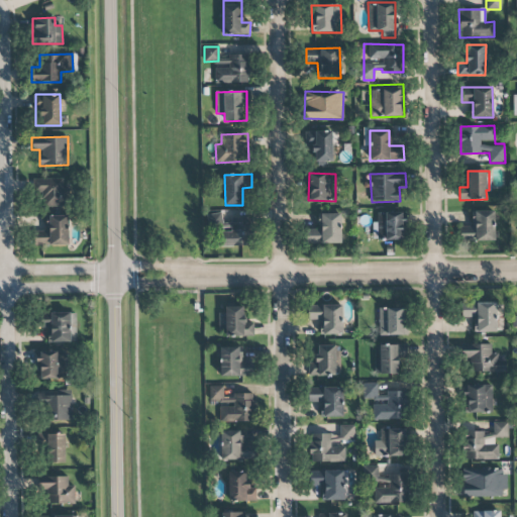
[(63,188),(63,179),(38,179),(38,206),(69,207),(70,188),(63,188)]
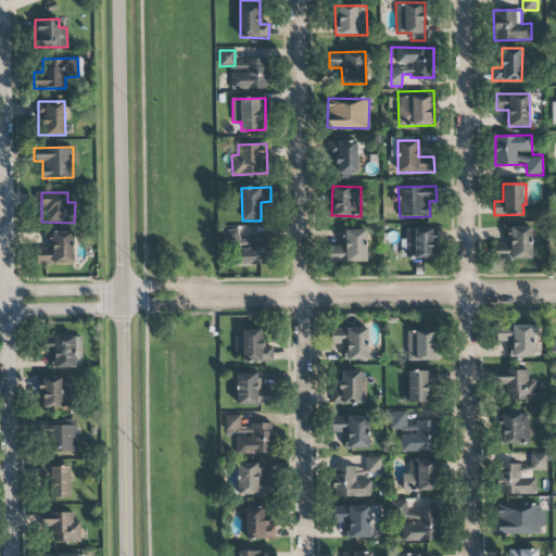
[(531,226),(508,227),(508,244),(494,244),(494,260),(532,258),(531,226)]
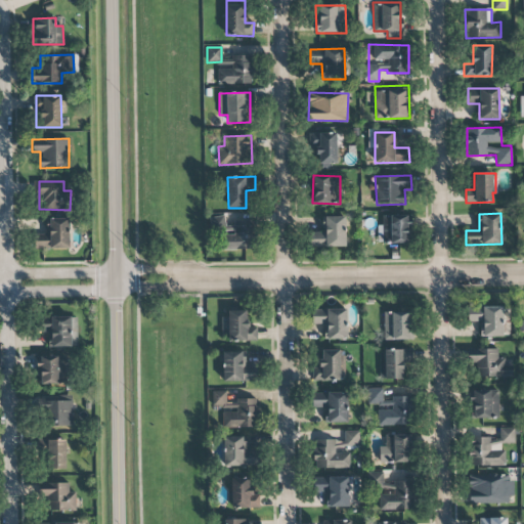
[(409,244),(410,215),(382,215),(382,225),(378,225),(378,243),(409,244)]
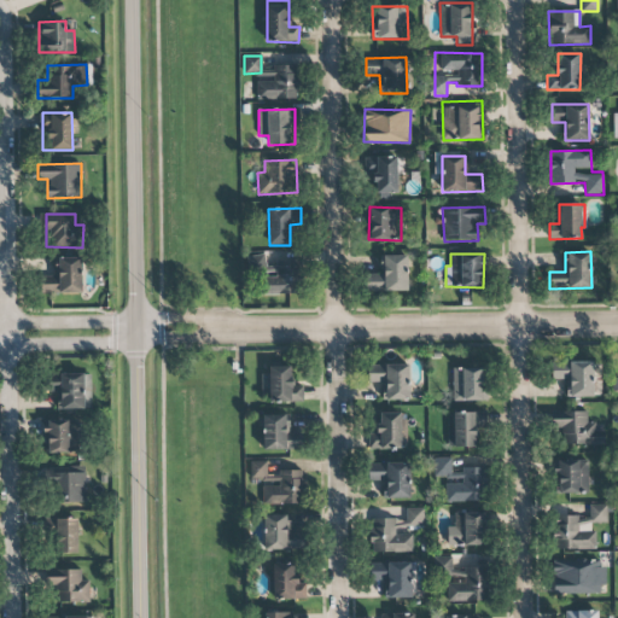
[(366,291),(408,291),(407,255),(383,256),(383,274),(366,274),(366,291)]
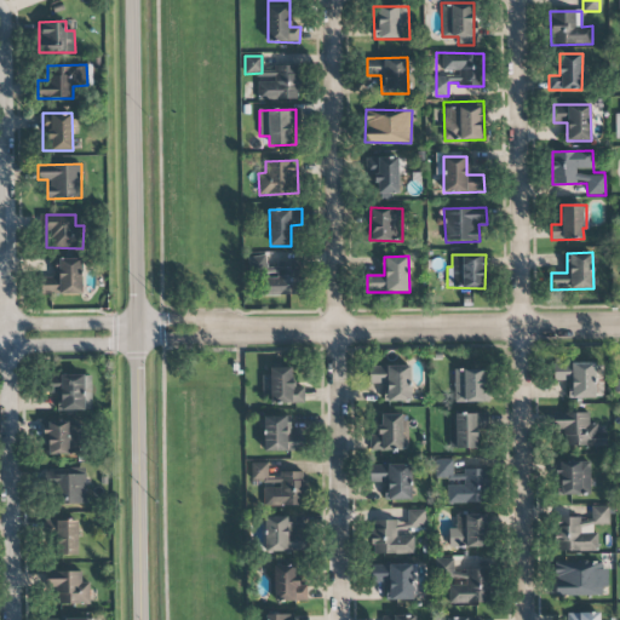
[(300,296),(300,263),(267,264),(267,257),(248,257),(250,276),(260,276),(262,297),(300,296)]
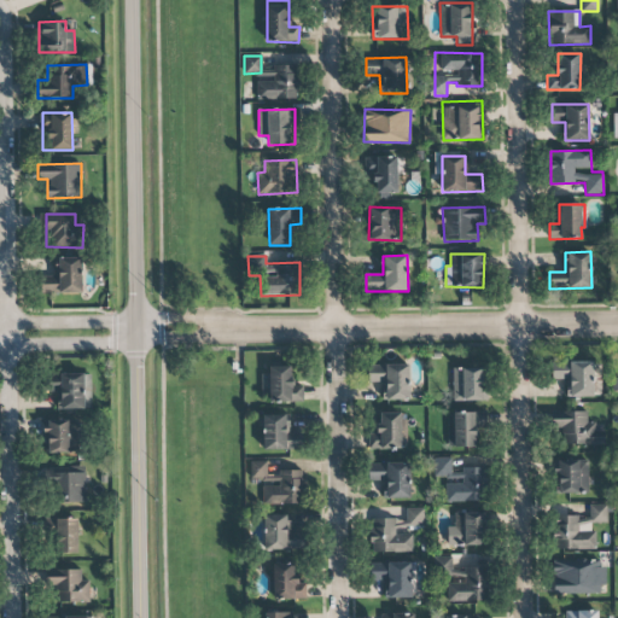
[(56,257),(56,278),(46,278),(46,293),(82,292),(81,257),(56,257)]
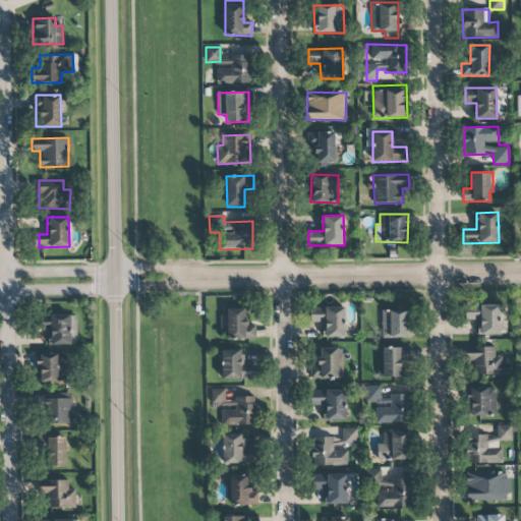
[(500,334),(499,304),(464,305),(465,320),(477,320),(477,335),(500,334)]
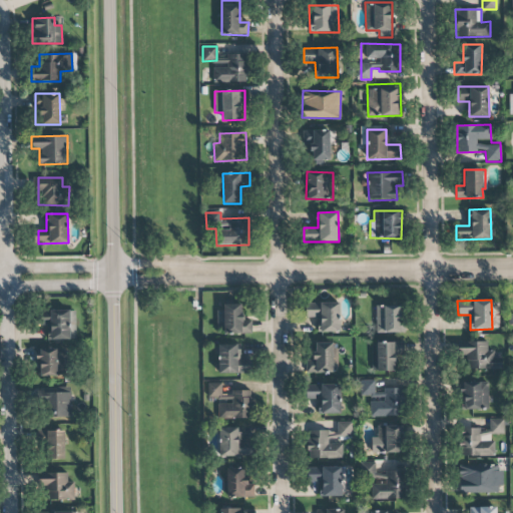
[(339,302),(305,303),(306,318),(317,318),(318,333),(340,332),(339,302)]
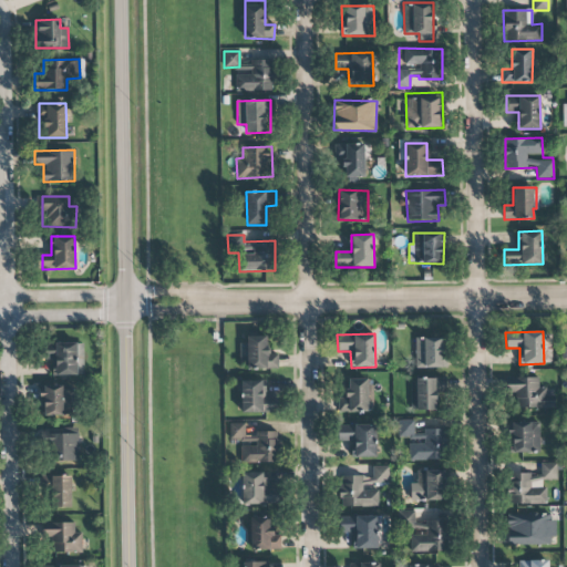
[(277,370),(278,353),(267,353),(268,337),(247,336),(246,369),(277,370)]
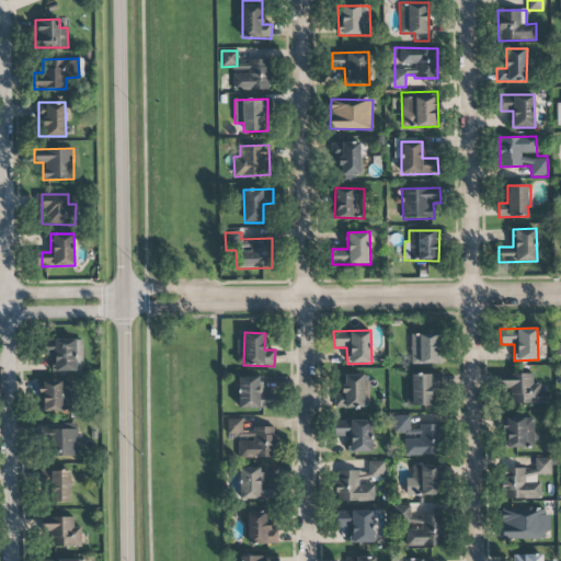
[(439,334),(410,334),(411,364),(441,364),(439,334)]
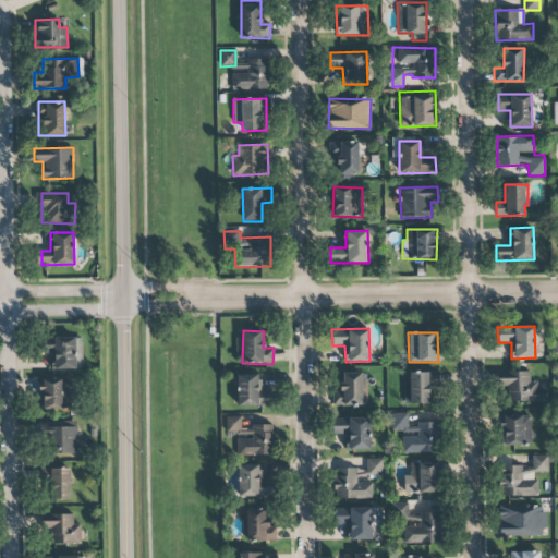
[(82,338),(41,338),(41,354),(53,354),(53,370),(82,370),(82,338)]
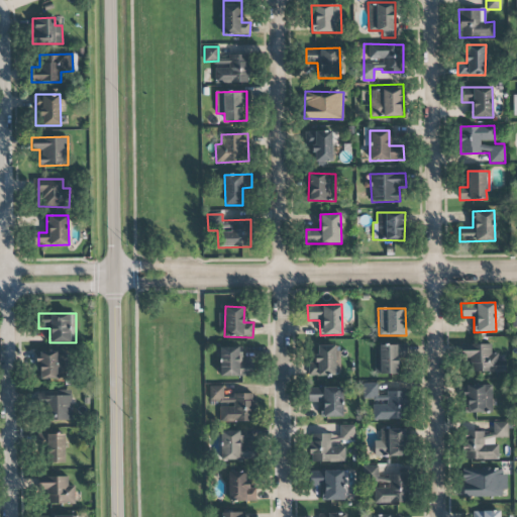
[(505,373),(506,360),(498,359),(498,353),(491,353),(492,344),(461,343),(461,357),(472,357),(472,372),(505,373)]
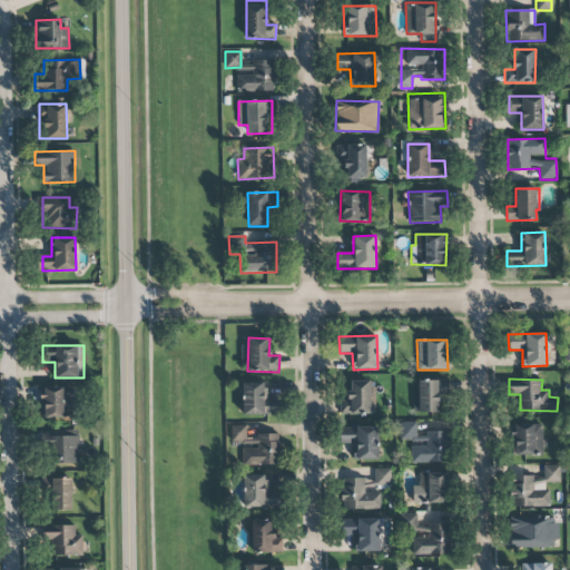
[(340,400),(340,415),(375,414),(374,380),(349,381),(350,400),(340,400)]
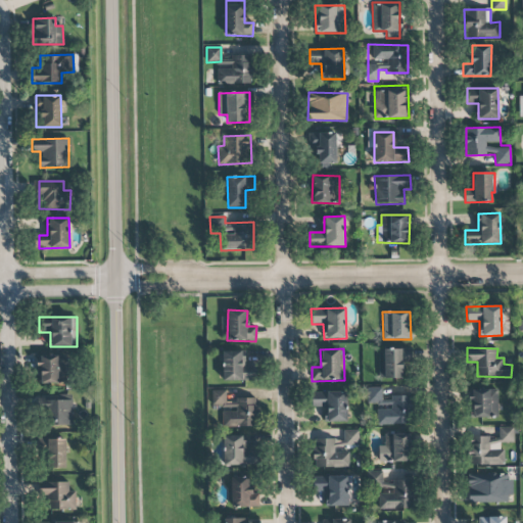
[(379,378),(402,378),(402,363),(412,362),(411,348),(378,349),(379,378)]
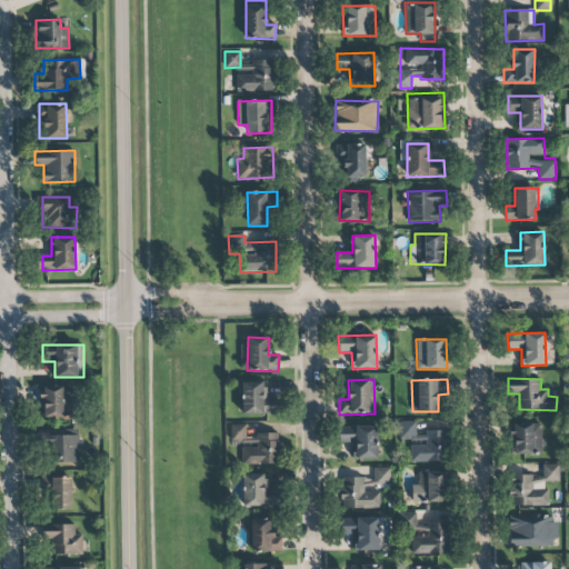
[(242,415),(266,415),(266,412),(278,411),(278,398),(265,398),(265,381),(241,382),(242,415)]
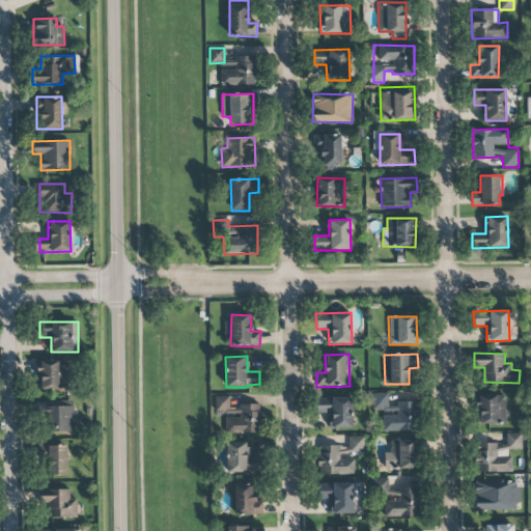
[(40,389),(68,388),(67,360),(39,361),(40,389)]
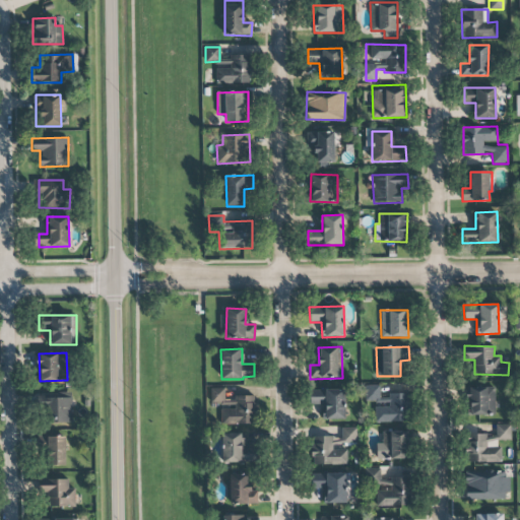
[(379,385),(366,385),(366,401),(375,400),(375,406),(388,406),(388,397),(380,398),(379,385)]
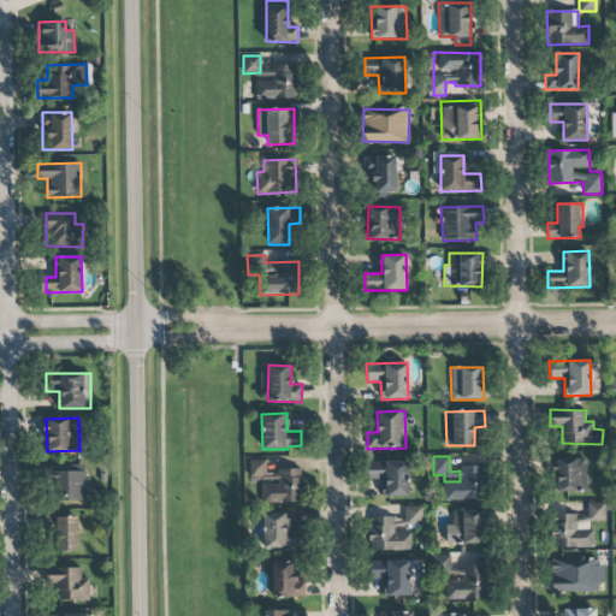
[(586,492),(587,458),(554,458),(554,491),(586,492)]
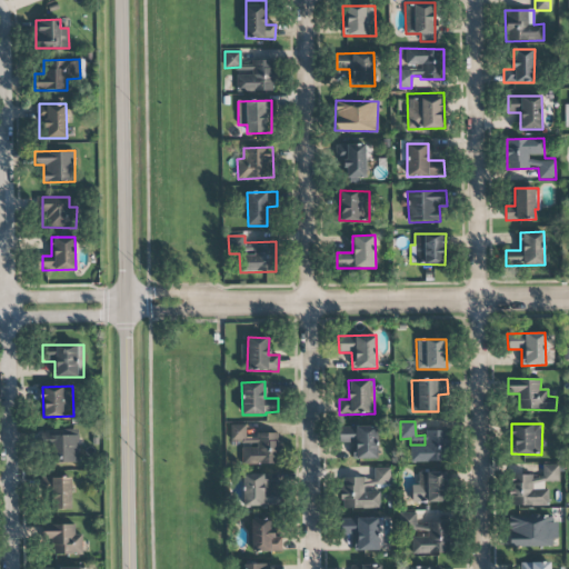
[(246,425),(230,425),(230,440),(246,440),(246,425)]
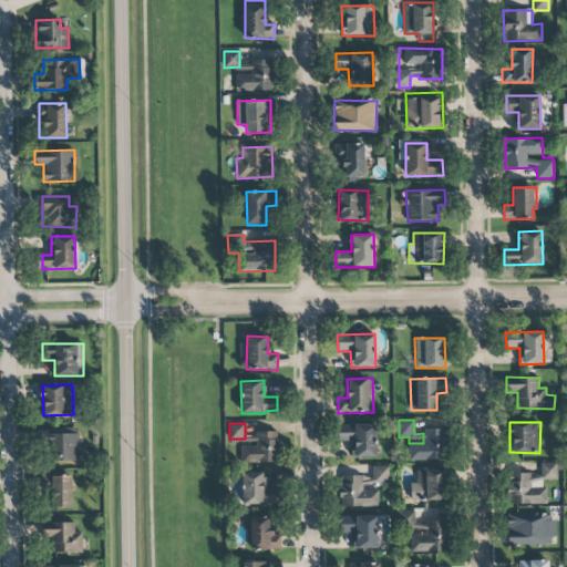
[(375,424),(337,425),(338,442),(354,441),(356,457),(377,457),(375,424)]
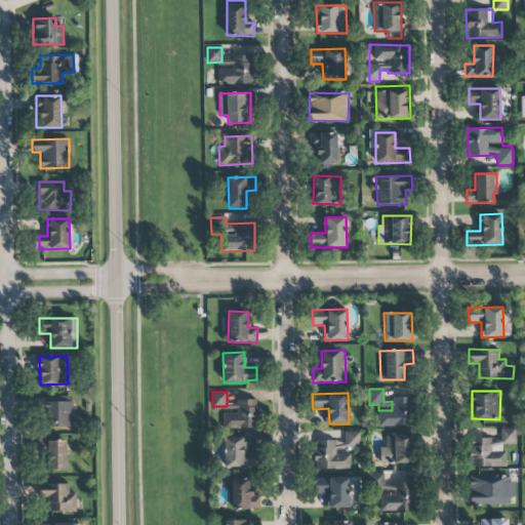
[(378,427),(414,426),(413,397),(393,397),(393,411),(377,411),(378,427)]
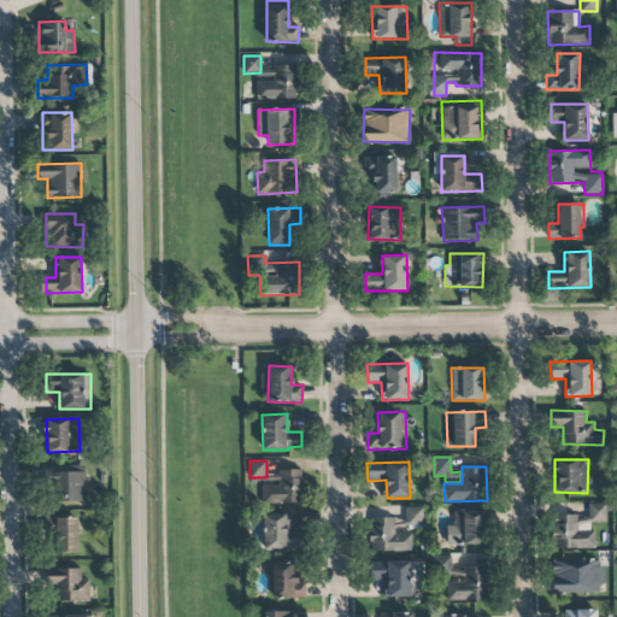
[(262,485),(262,504),(304,503),(303,470),(278,470),(278,485),(262,485)]
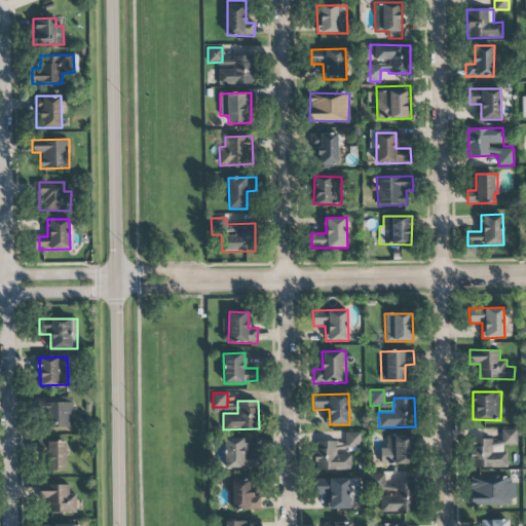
[(73,427),(73,403),(43,403),(43,428),(73,427)]
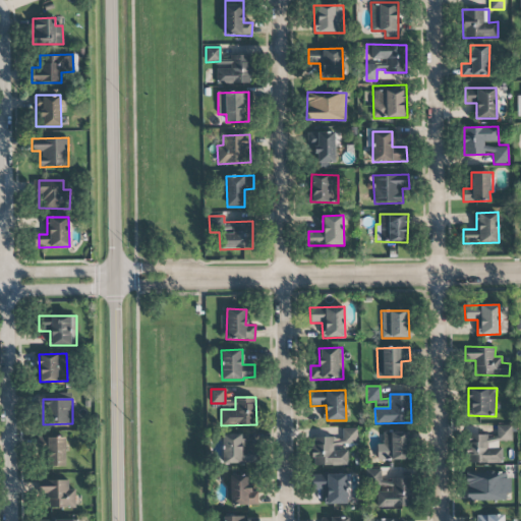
[(501,463),(501,441),(512,441),(512,425),(497,425),(498,440),(487,440),(487,435),(467,435),(468,463),(501,463)]
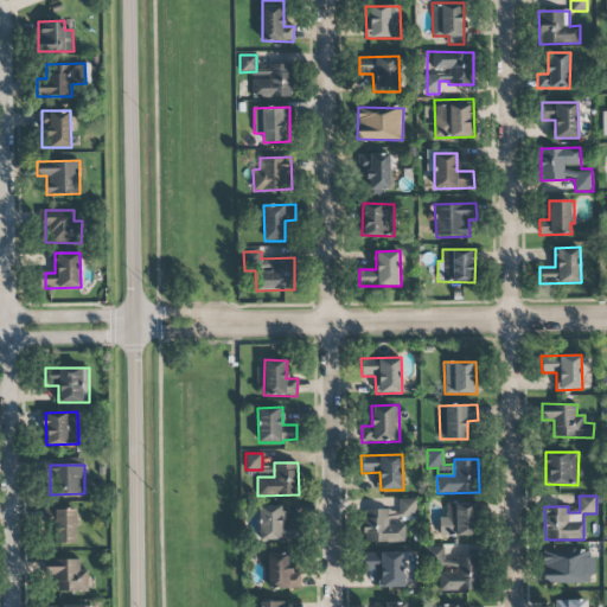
[(404,542),(404,517),(416,517),(416,499),(398,499),(398,510),(363,510),(363,542),(404,542)]
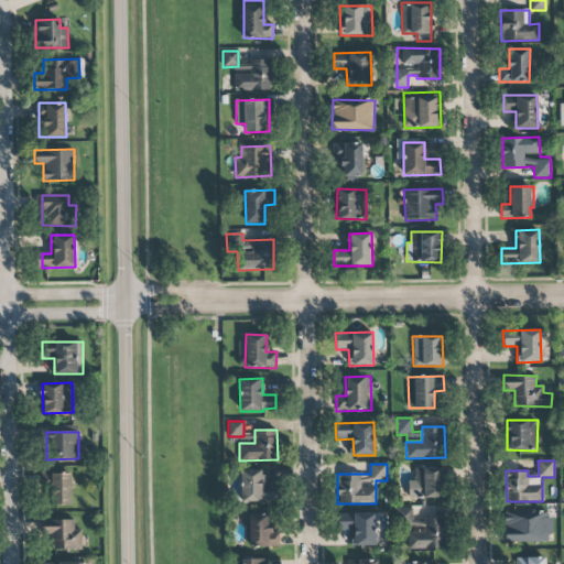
[(408,480),(409,498),(443,497),(442,466),(414,467),(414,480),(408,480)]
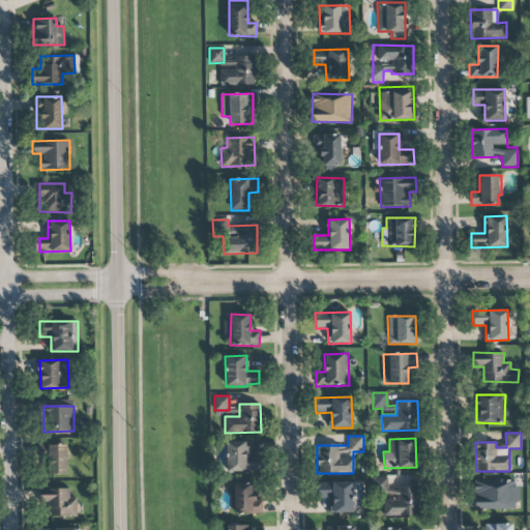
[(262,471),(261,457),(246,458),(246,441),(226,442),(227,472),(262,471)]
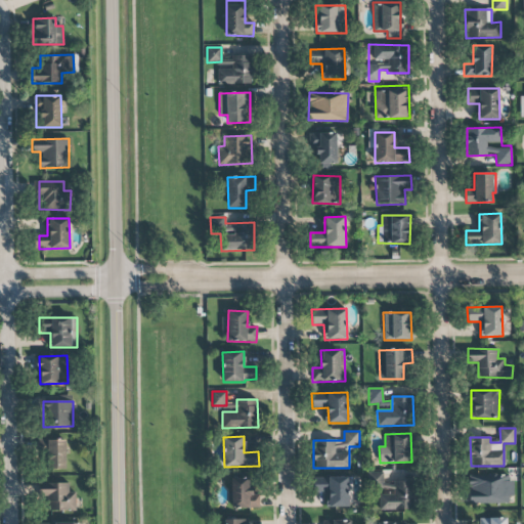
[(67,469),(66,439),(43,440),(44,470),(67,469)]
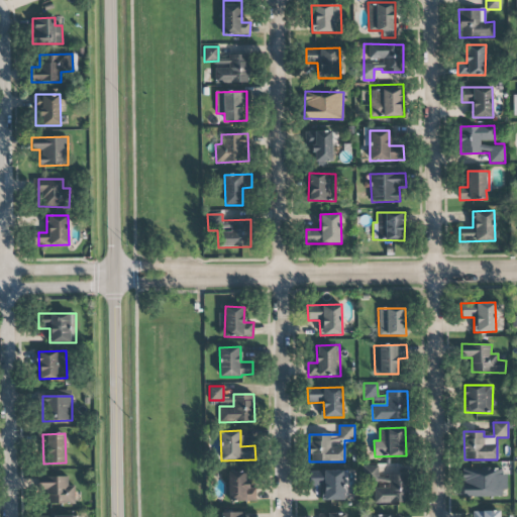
[(410,502),(409,474),(377,475),(377,466),(366,467),(367,482),(374,482),(375,503),(410,502)]
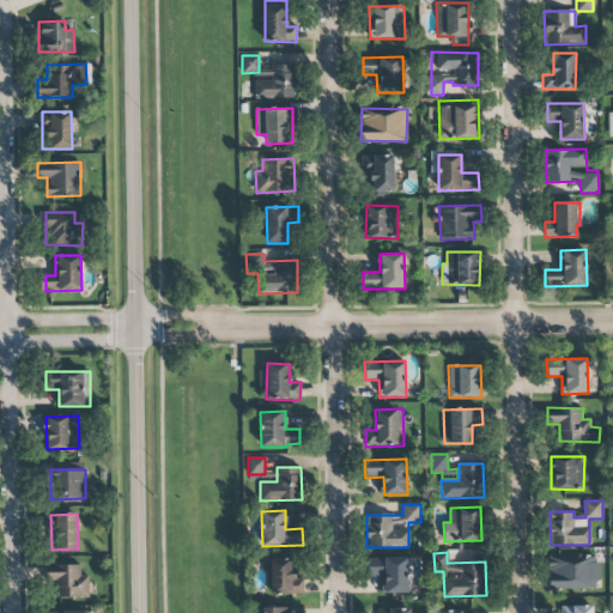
[(550,590),(600,589),(599,562),(594,562),(594,553),(548,554),(550,590)]
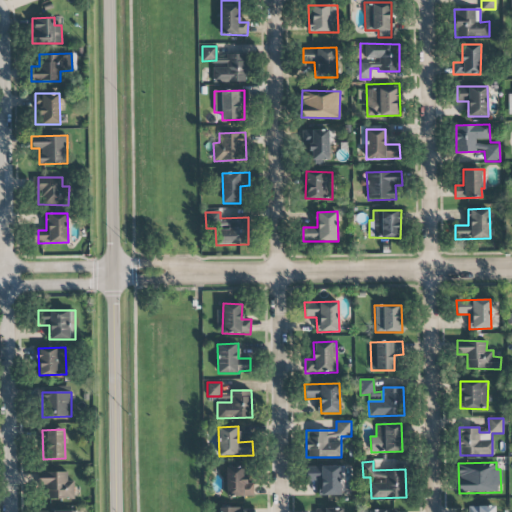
[(341,495),(341,466),(307,467),(307,481),(320,481),(320,496),(341,495)]
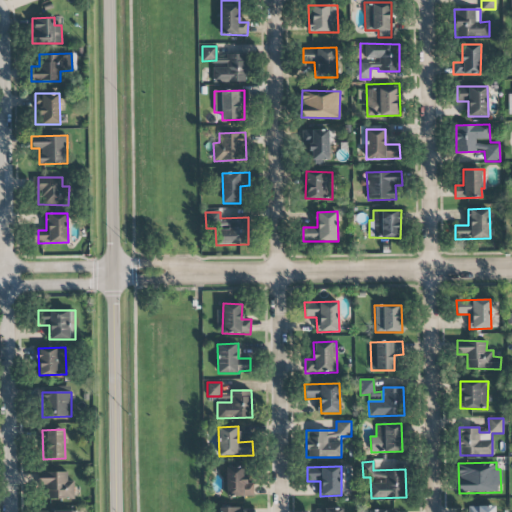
[(74,481),(67,481),(67,472),(41,471),(41,499),(74,499),(74,481)]
